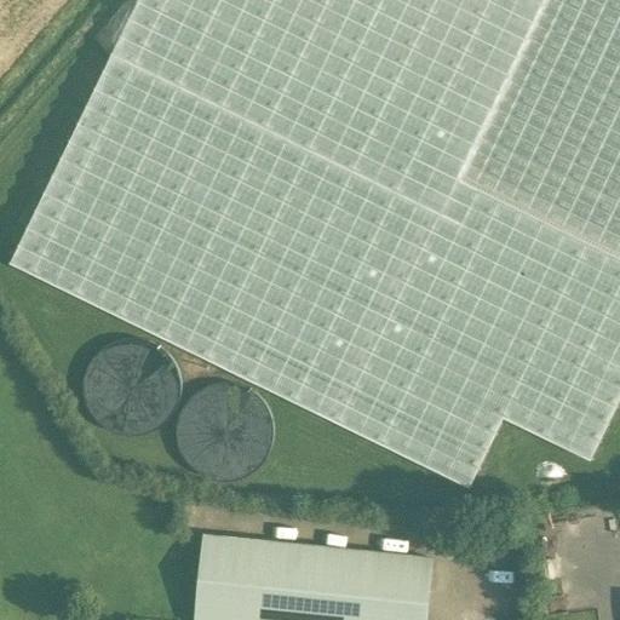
[(619,0),(138,0),(10,263),(469,487),(503,417),(590,460),(619,397),(619,0)]
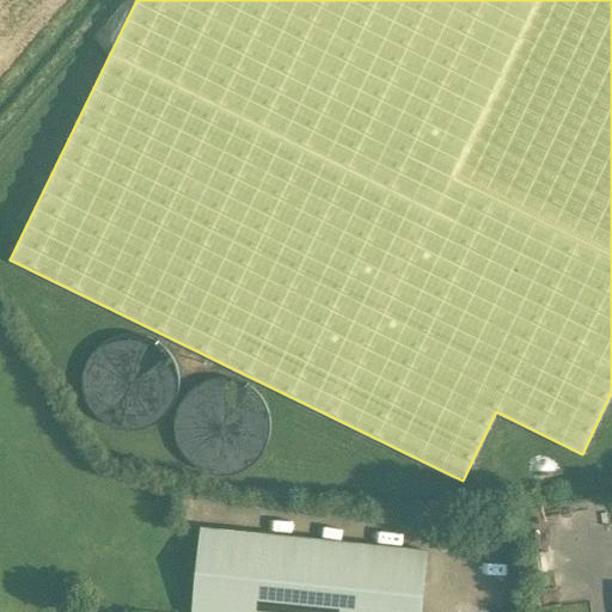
[(87,423),(167,422),(166,338),(86,340),(87,423)]
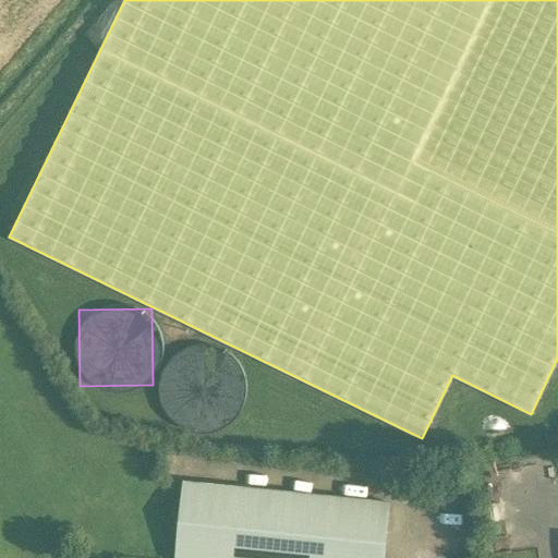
[(221,342),(156,366),(182,434),(246,410),(221,342)]
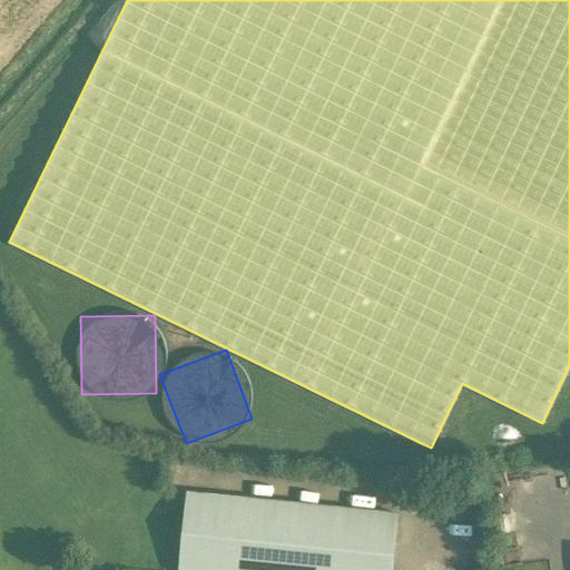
[(179,569),(391,569),(396,512),(187,491),(179,569)]
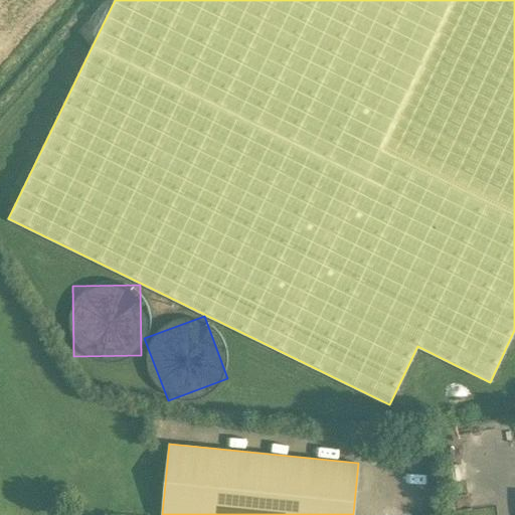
[(514,514),(514,502),(493,508),(495,514),(514,514)]
